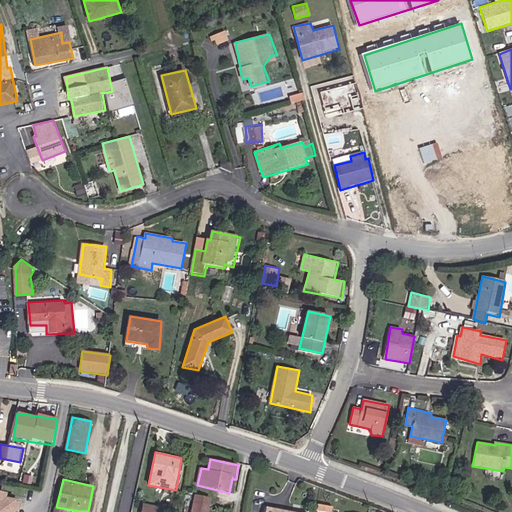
[(0,511),(13,511),(14,511),(16,511),(17,511),(19,503),(15,503),(15,500),(6,498),(7,494),(0,493),(0,511)]
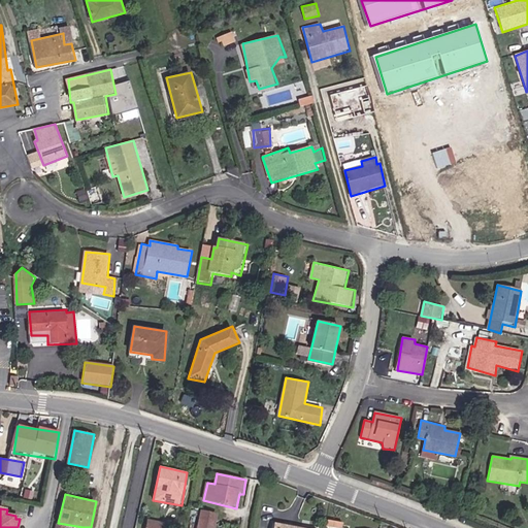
[(213,527),(218,515),(201,510),(198,527),(213,527)]
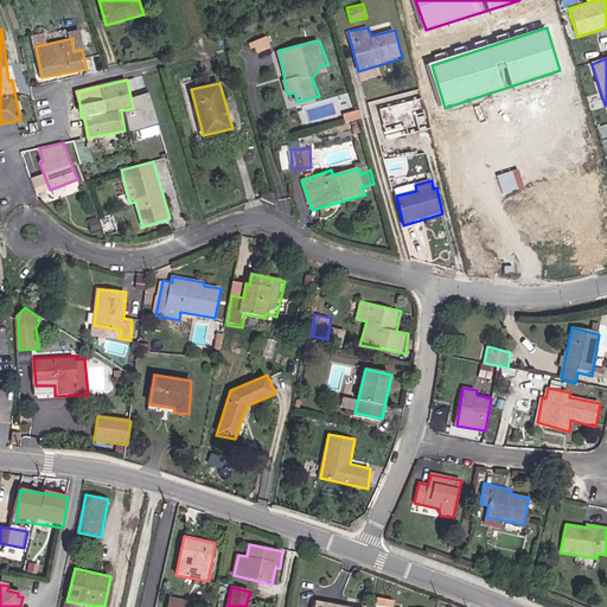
[(166,596),(165,606),(185,606),(186,598),(166,596)]
